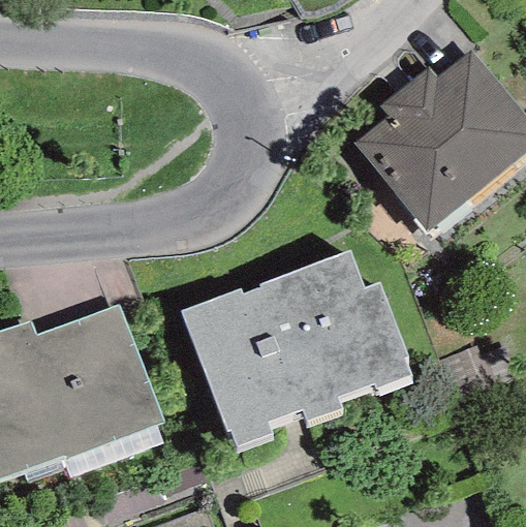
[(390,115),(354,142),(428,231),(525,151),(525,114),(471,50),(438,75),(429,66),(381,104),(390,115)]
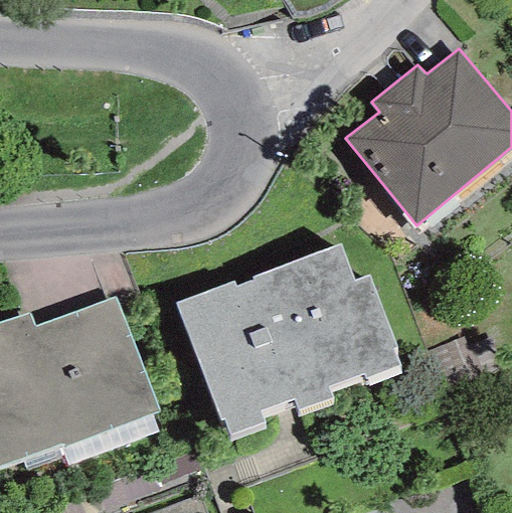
[(263,409),(295,397),(300,409),(335,396),(331,386),(365,372),(367,377),(402,363),(395,348),(399,346),(371,273),(356,279),(342,241),(252,276),(253,279),(237,285),(235,279),(176,302),(221,421),(225,420),(231,436),(268,421),(263,409)]
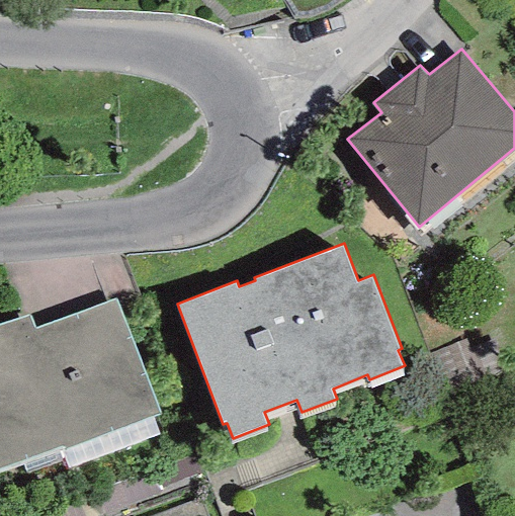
[(0,467),(162,413),(116,297),(36,327),(30,315),(0,324),(0,467)]
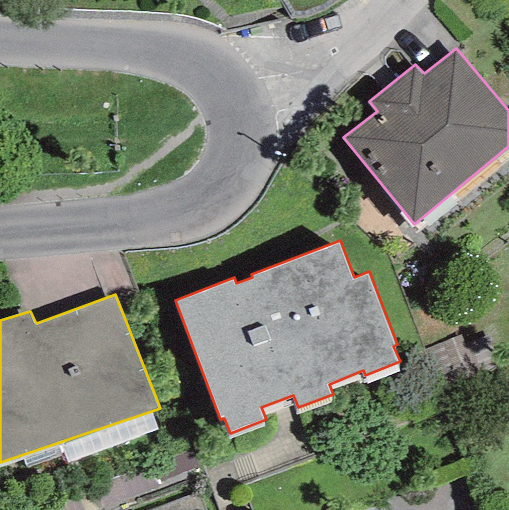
[(161,481),(199,467),(192,450),(155,464),(161,481)]
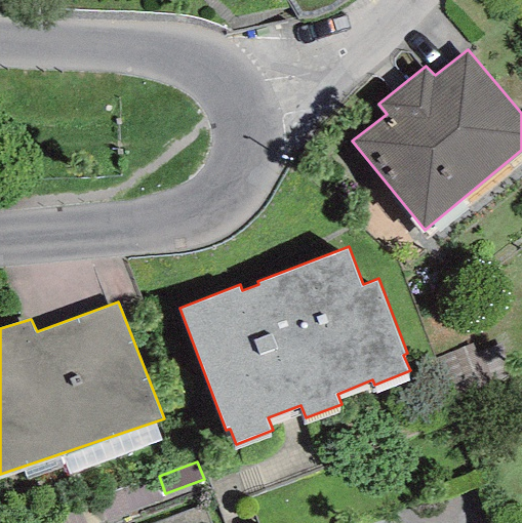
[(29,522),(87,522),(79,503),(29,522)]
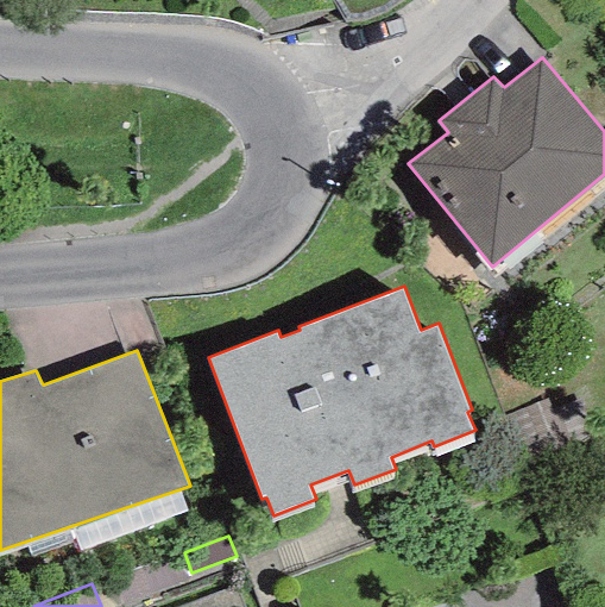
[(244,606),(235,583),(171,606),(244,606)]
